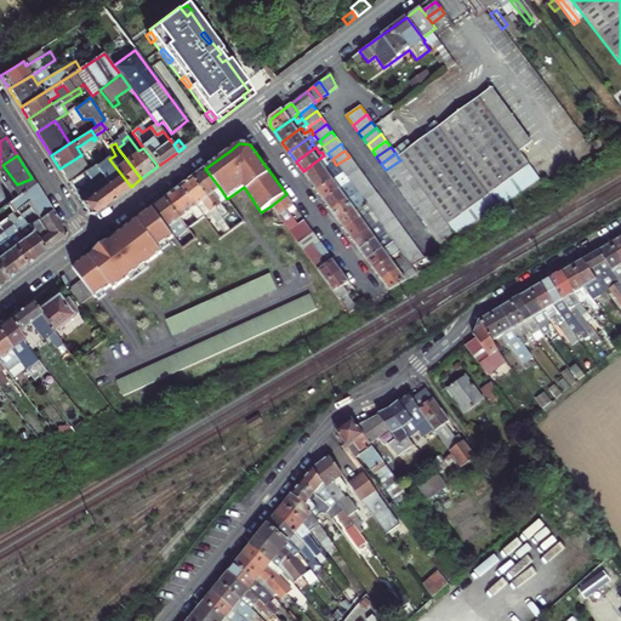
[(75,159),(79,165),(84,172),(89,169),(80,155),(75,159)]
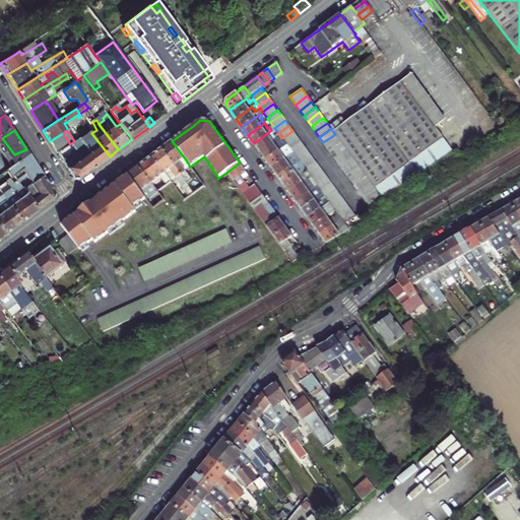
[(260,152),(276,140),(272,134),(273,134),(271,130),(254,143),(260,152)]
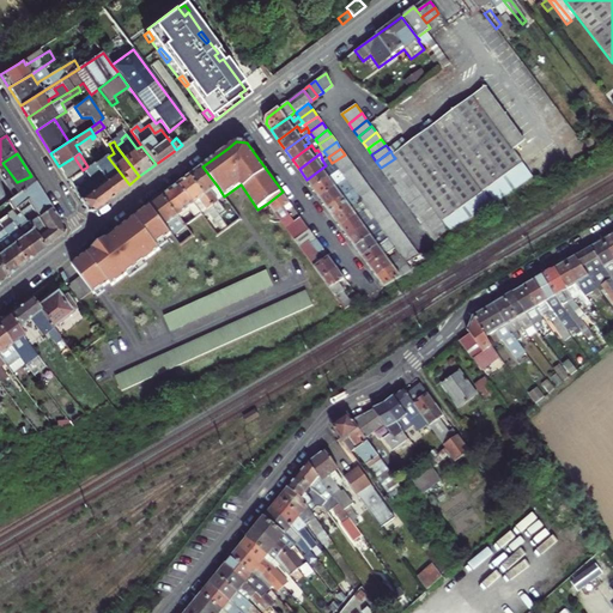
[(105,155),(93,163),(102,175),(98,177),(102,182),(99,184),(95,178),(87,184),(91,190),(80,199),(86,210),(93,211),(129,184),(108,157),(105,155)]
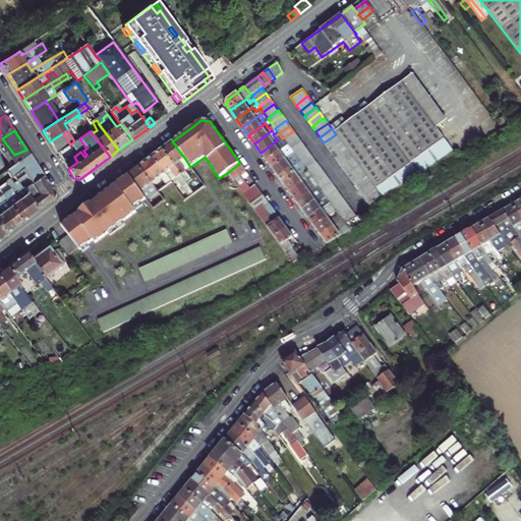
[(293,131),(282,138),(286,143),(297,136),(293,131)]
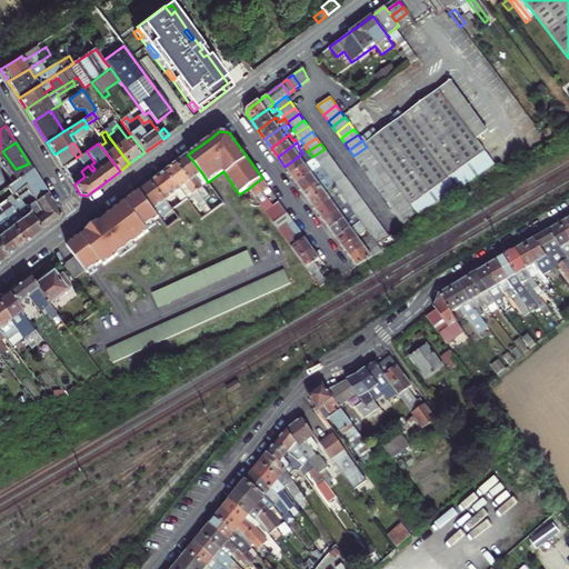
[(69,146),(55,155),(59,160),(72,151),(69,146)]
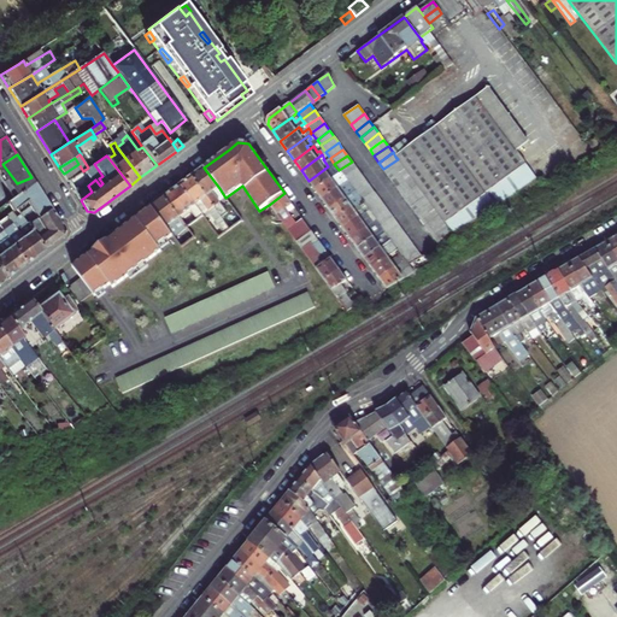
[(383,169),(388,175),(401,165),(398,159),(383,169)]
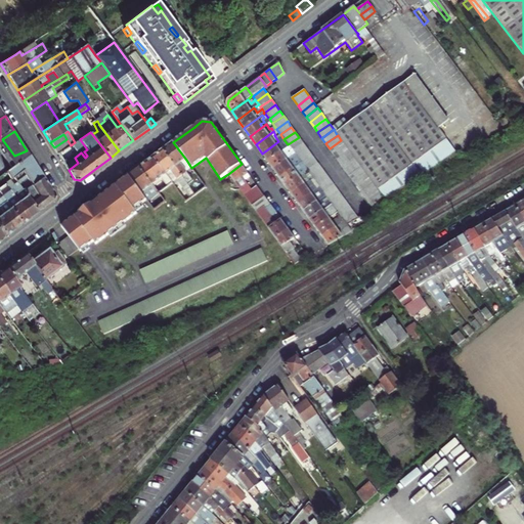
[(288,144),(292,149),(302,142),(299,137),(288,144)]
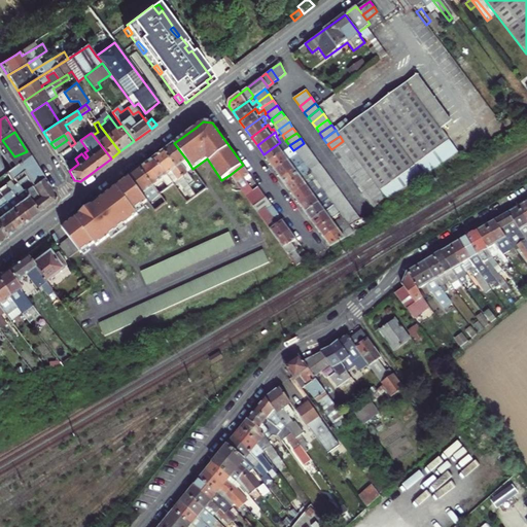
[(2,140),(0,141),(0,151),(12,171),(31,159),(27,151),(14,156),(2,140)]
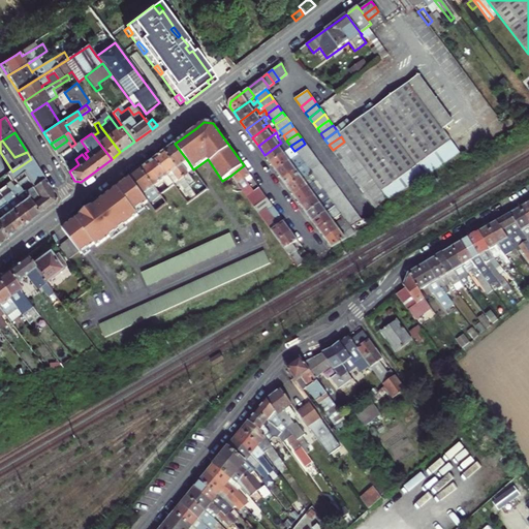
[(67,141),(55,149),(59,156),(71,147),(67,141)]
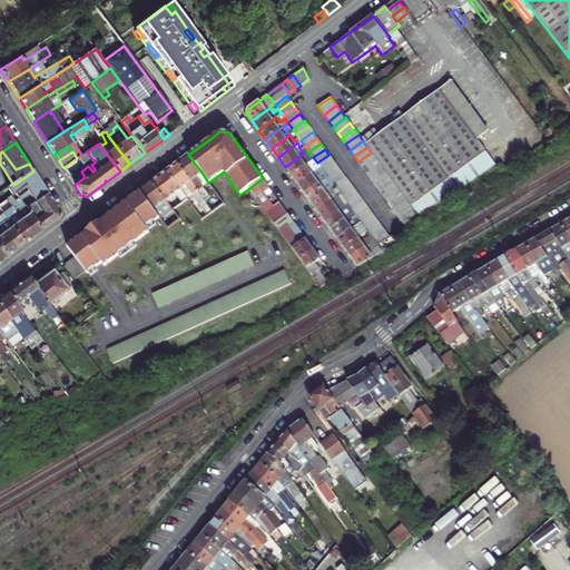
[(359,161),(363,167),(375,158),(371,153),(359,161)]
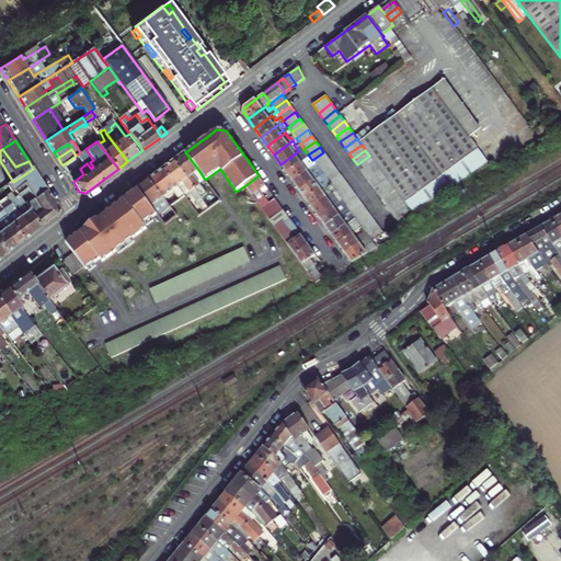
[(287,173),(307,159),(305,156),(301,157),(298,151),(281,164),(287,173)]
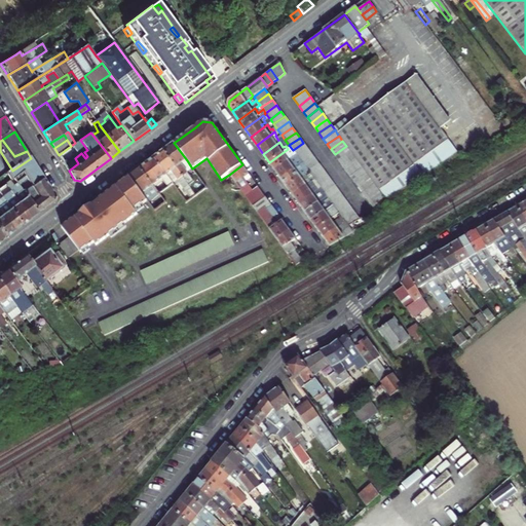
[(163,150),(185,178),(187,177),(186,175),(188,173),(182,164),(187,160),(174,143),(163,150)]
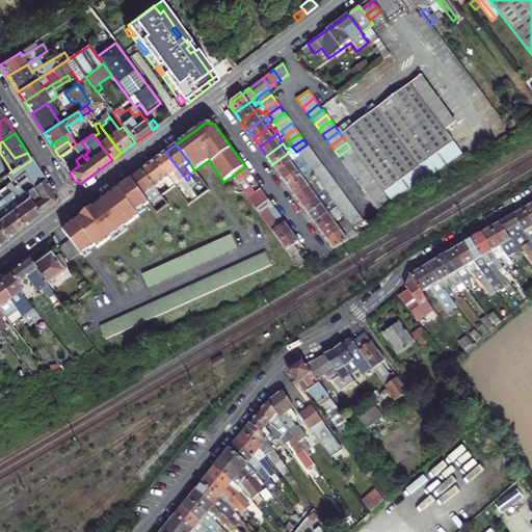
[(296,152),(300,158),(312,150),(307,144),(296,152)]
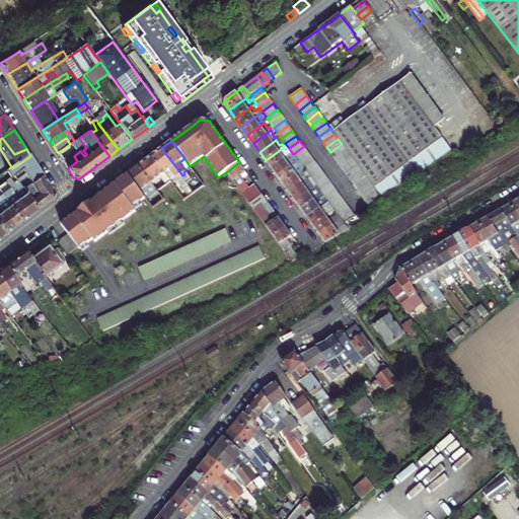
[(342,144),(330,152),(335,158),(346,149),(342,144)]
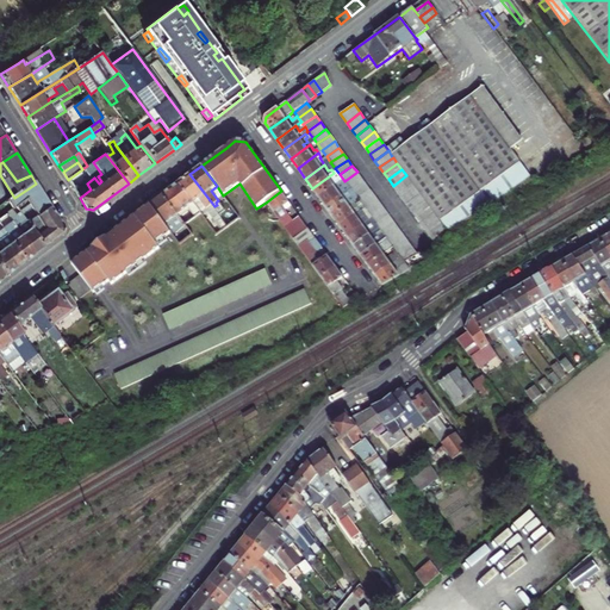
[(358,172),(344,181),(349,187),(361,178),(358,172)]
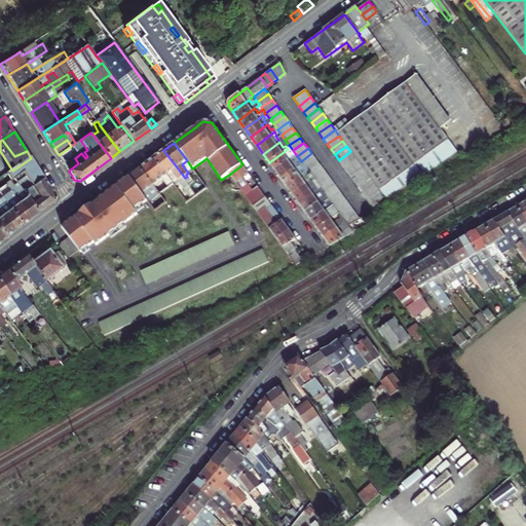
[(274,171),(292,158),(288,153),(290,151),(288,149),(269,162),(274,171)]
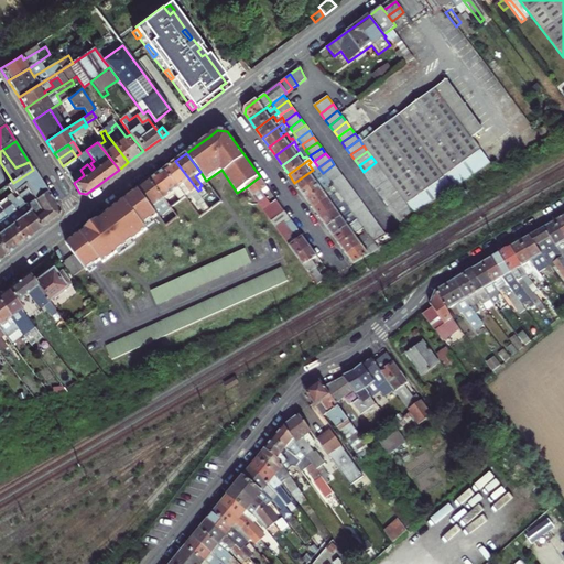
[(175,161),(165,169),(186,197),(194,192),(205,208),(198,213),(202,216),(212,209),(198,191),(175,161)]
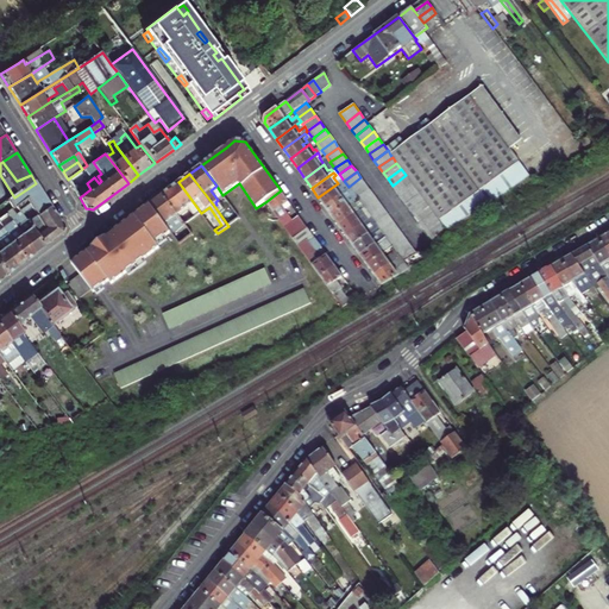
[(406,175),(393,186),(396,192),(410,181),(406,175)]
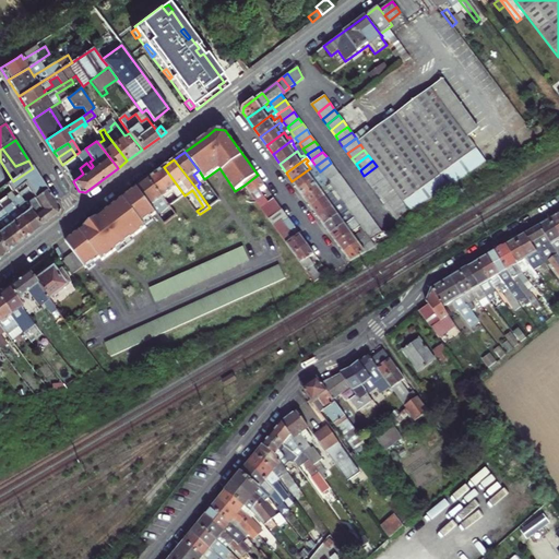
[(321,174),(323,177),(335,168),(331,163),(320,171),(321,174)]
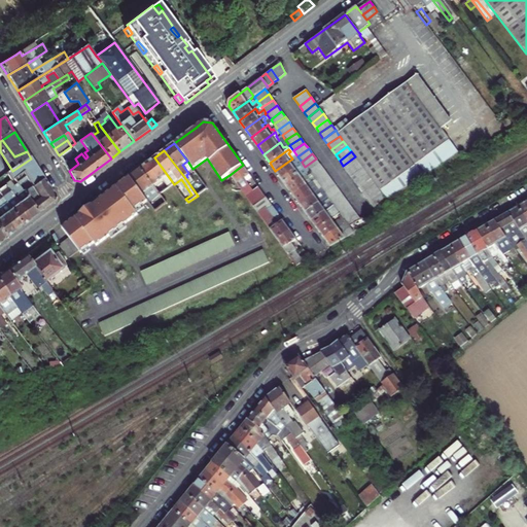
[(355,156),(343,166),(347,171),(359,163),(355,156)]
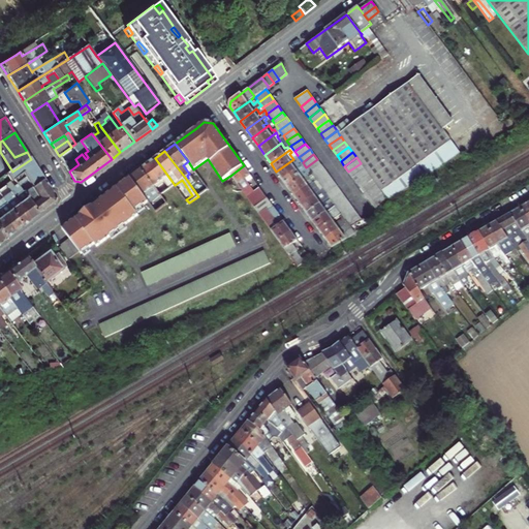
[(142,169),(154,187),(163,181),(169,189),(175,185),(155,158),(142,169)]
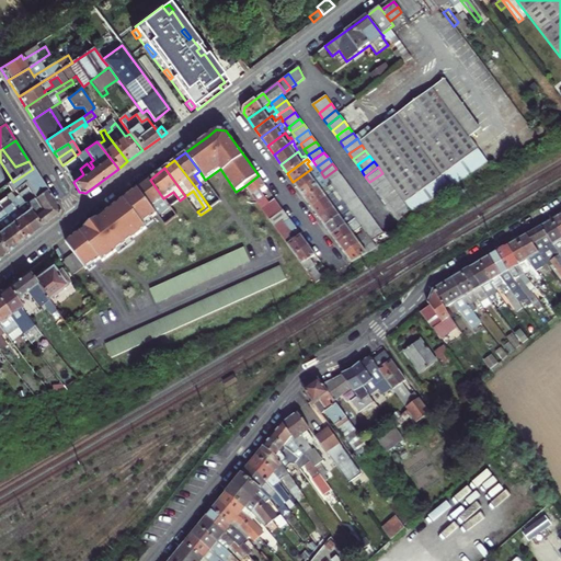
[(33,169),(13,182),(7,186),(12,195),(13,194),(18,192),(21,196),(30,191),(37,201),(48,192),(33,169)]
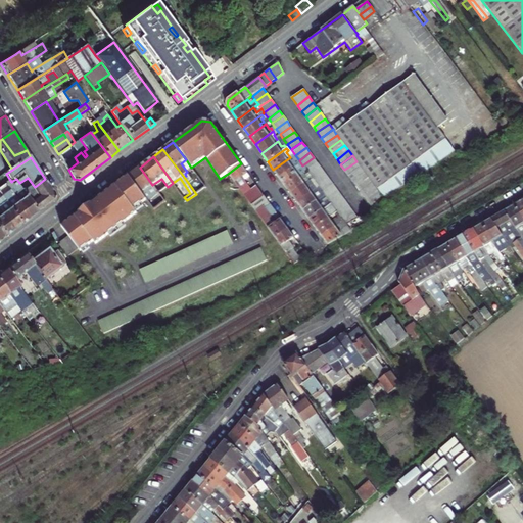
[(279,178),(297,164),(295,161),(293,162),(290,157),(273,170),(279,178)]
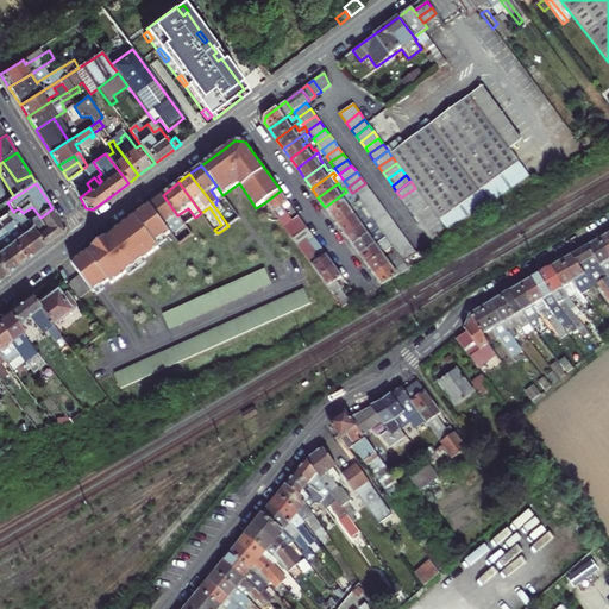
[(365,183),(352,193),(357,199),(370,190),(365,183)]
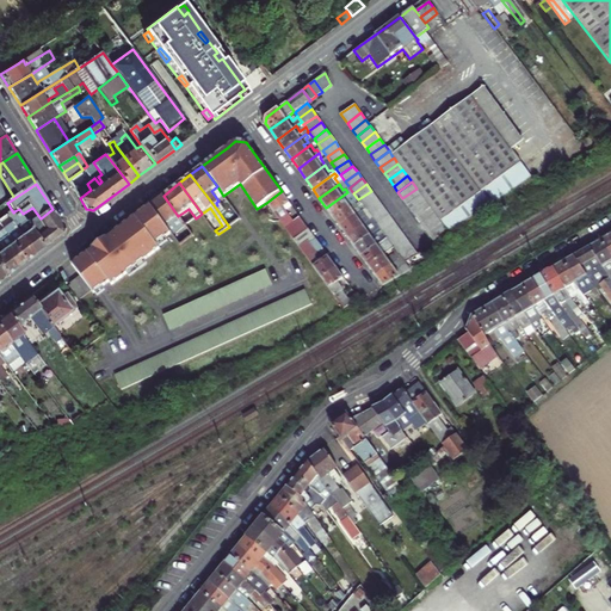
[(402,198),(407,204),(420,195),(417,189),(402,198)]
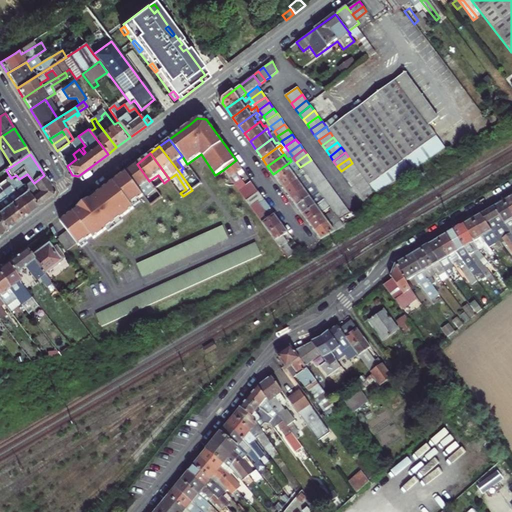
[(236,160),(223,170),(246,201),(258,191),(250,181),(245,184),(237,172),(242,169),(236,160)]
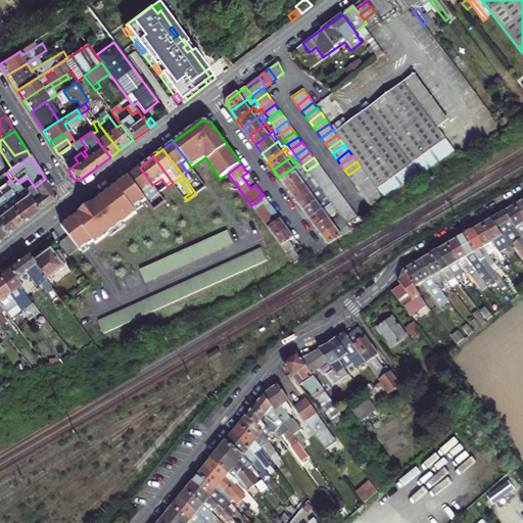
[(306,171),(311,176),(322,169),(318,163),(306,171)]
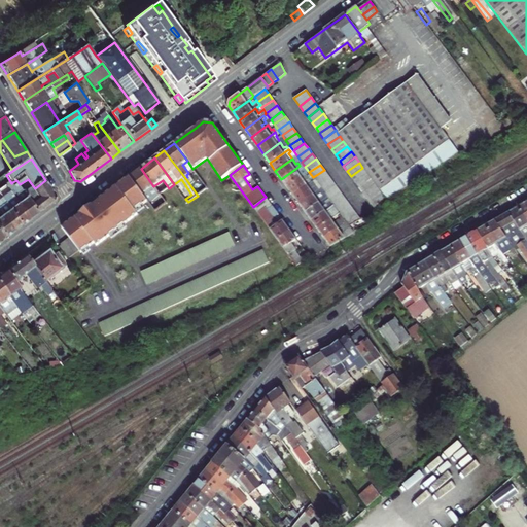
[(287,187),(301,178),(304,175),(301,171),(303,170),(300,166),(281,179),(287,187)]
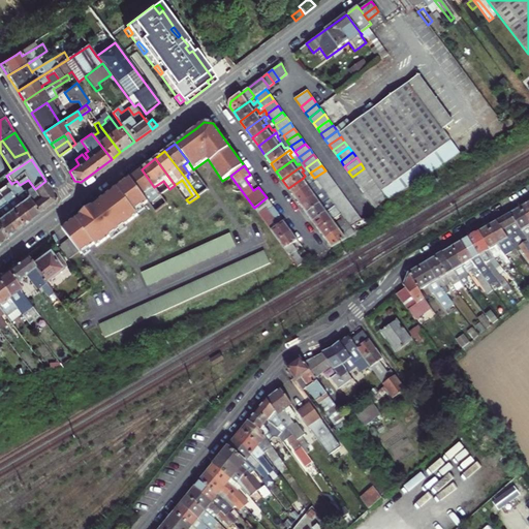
[(364,168),(352,177),(356,183),(368,174),(364,168)]
